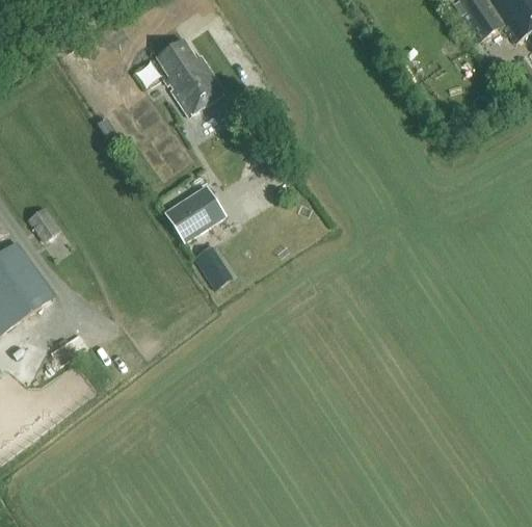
[(515,41),(531,29),(531,0),(456,0),(453,2),(479,41),(504,23),(515,41)]
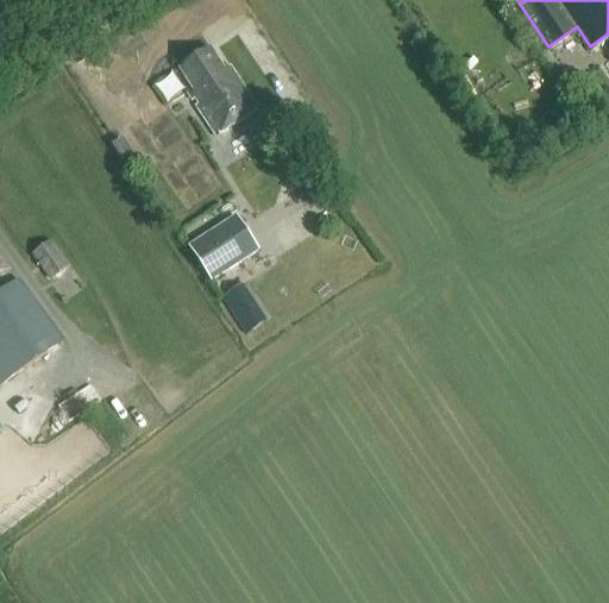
[(227,124),(228,125),(259,105),(232,63),(227,66),(225,67),(211,45),(180,66),(194,87),(188,90),(215,132),(227,124)]
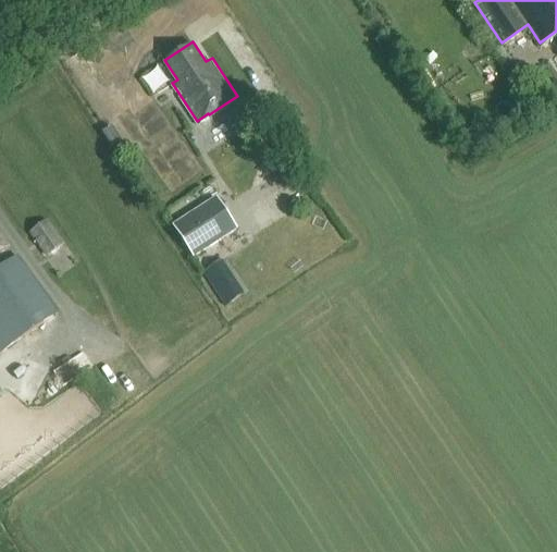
[(116,150),(125,143),(111,123),(102,130),(116,150)]
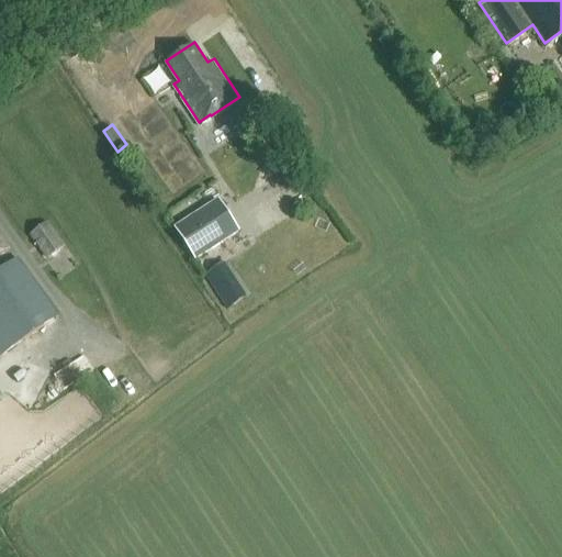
[(173,223),(194,256),(239,227),(217,195),(173,223)]
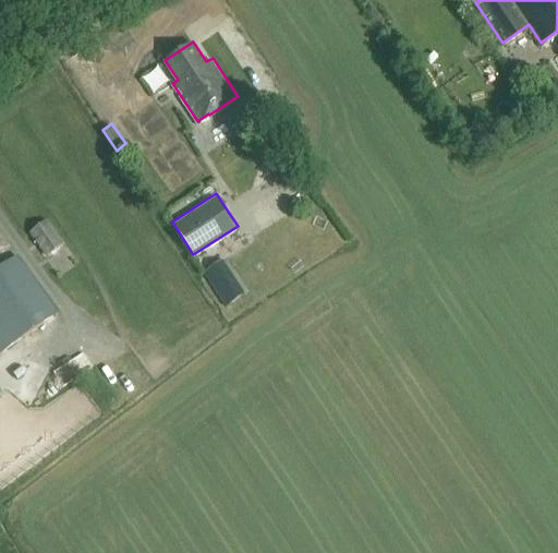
[(29,229),(46,253),(63,241),(47,217),(29,229)]
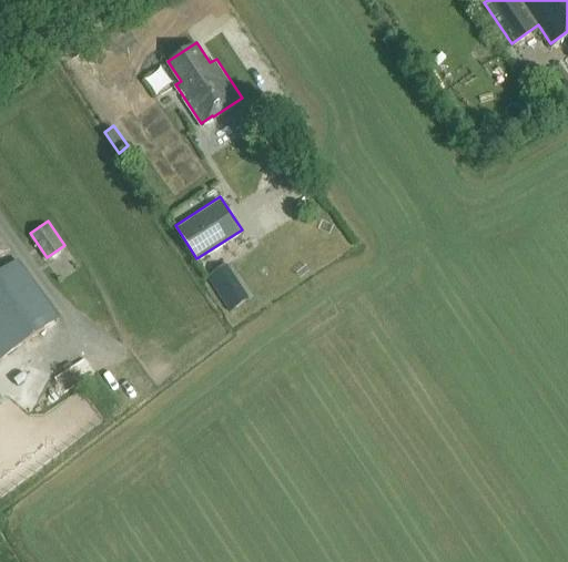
[(0,268),(0,253),(8,248),(0,237),(0,357),(59,317),(17,256),(0,268)]
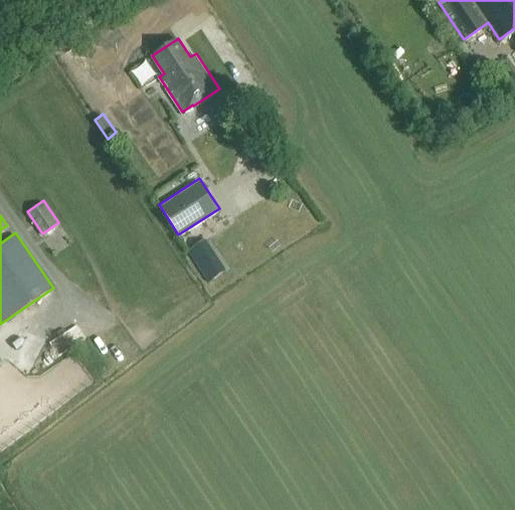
[(206,236),(188,247),(194,259),(213,247),(206,236)]
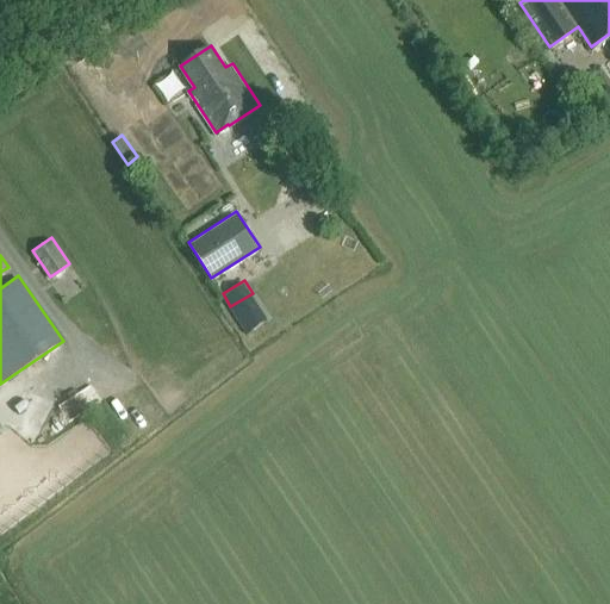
[(67,392),(74,411),(109,398),(101,379),(67,392)]
